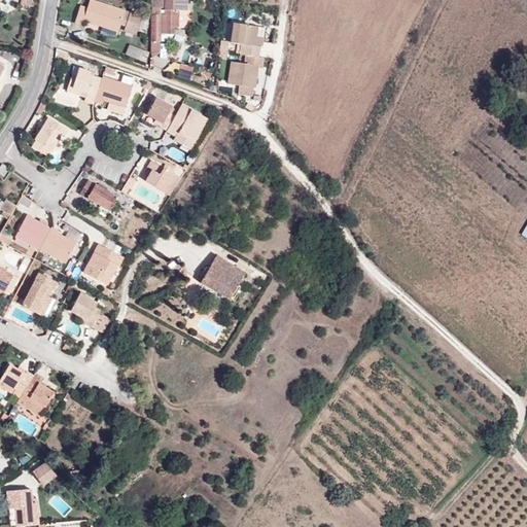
[(121,24),(126,10),(93,0),(90,0),(88,7),(80,5),(75,23),(82,26),(84,22),(118,32),(121,24)]
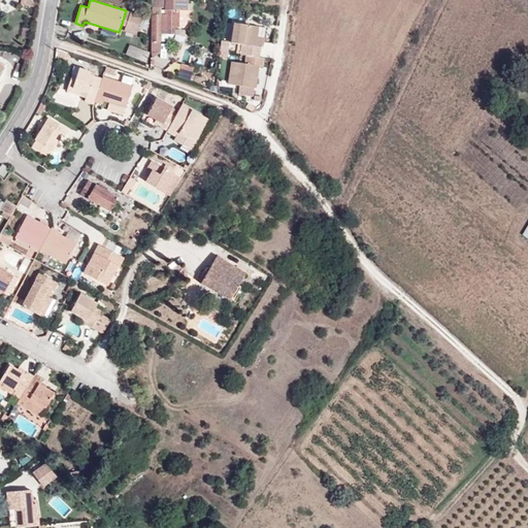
[(153,59),(160,54),(160,41),(162,41),(162,34),(167,34),(167,27),(179,27),(180,10),(188,10),(188,0),(153,0),(152,56),(153,59)]
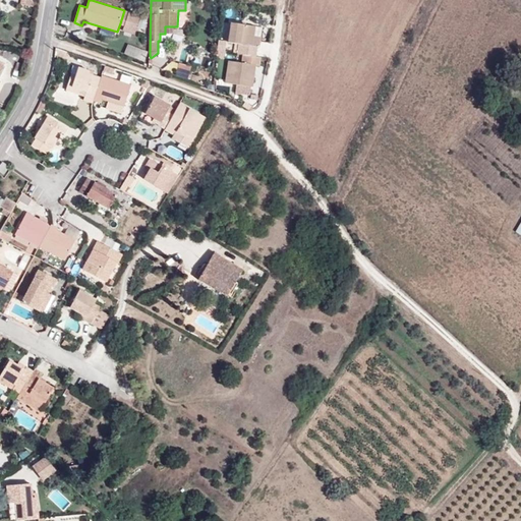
[(124,25),(128,11),(124,10),(120,23),(124,25)]
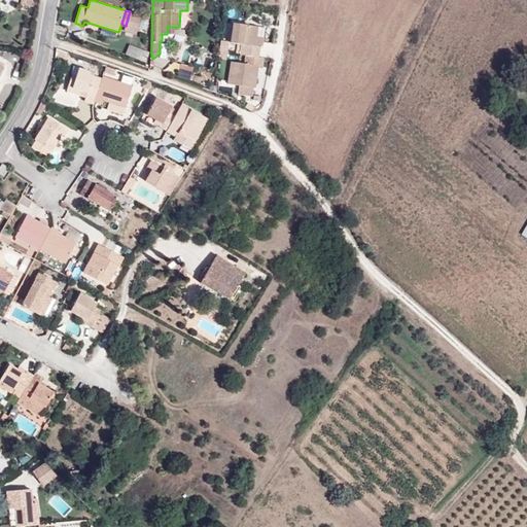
[(144,15),(130,11),(126,26),(124,31),(138,36),(144,15)]
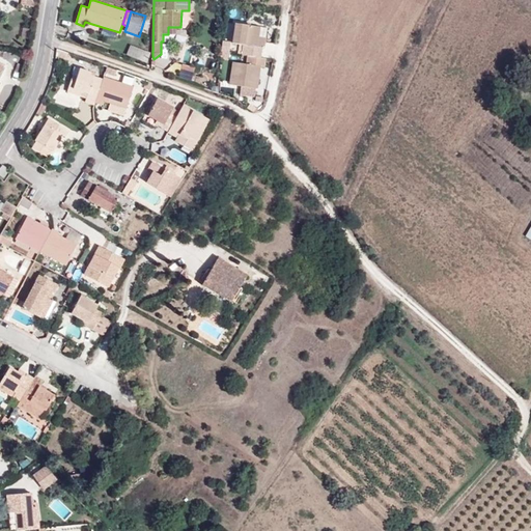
[(242,55),(247,55),(260,57),(262,48),(257,47),(258,36),(260,27),(235,23),(232,44),(243,45),(242,55)]
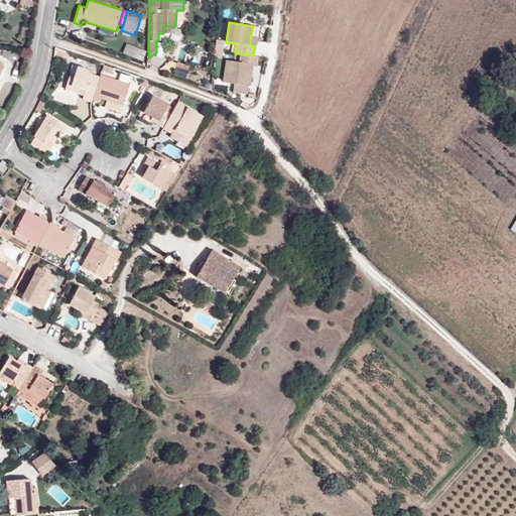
[(128,43),(125,52),(140,57),(143,49),(128,43)]
